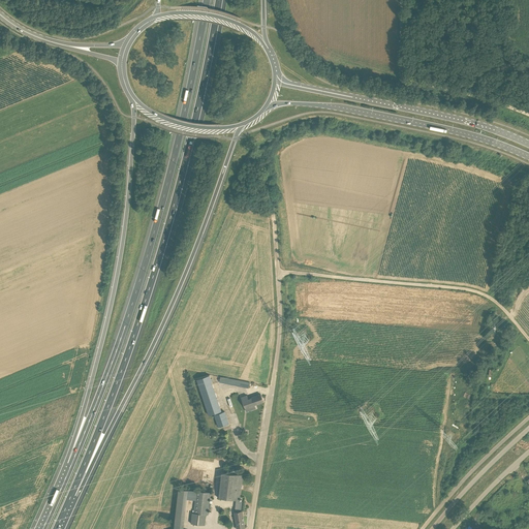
[(209,415),(221,411),(210,375),(197,379),(209,415)]
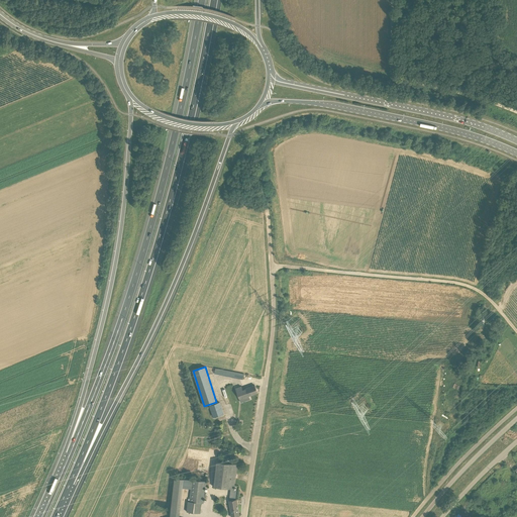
[(215,368),(214,373),(243,379),(244,374),(215,368)]
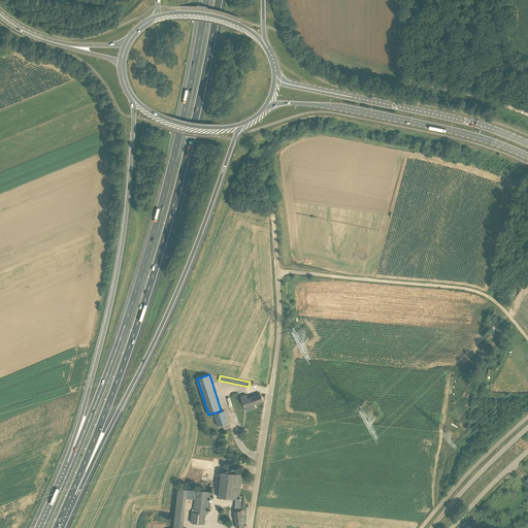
[(241,396),(246,410),(255,407),(254,404),(263,401),(261,393),(248,398),(246,395),(241,396)]
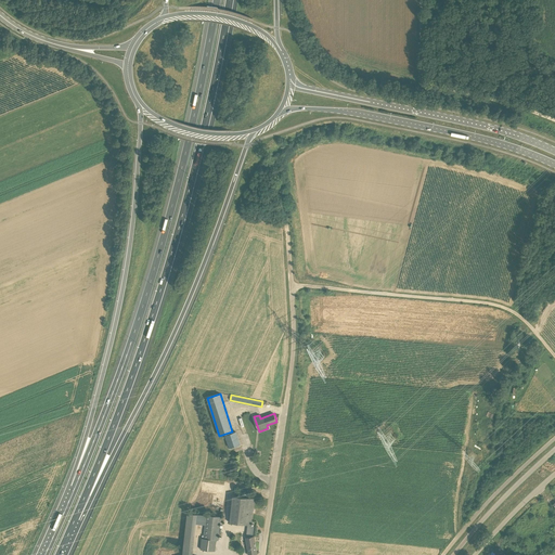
[(242,444),(237,431),(226,435),(229,448),(242,444)]
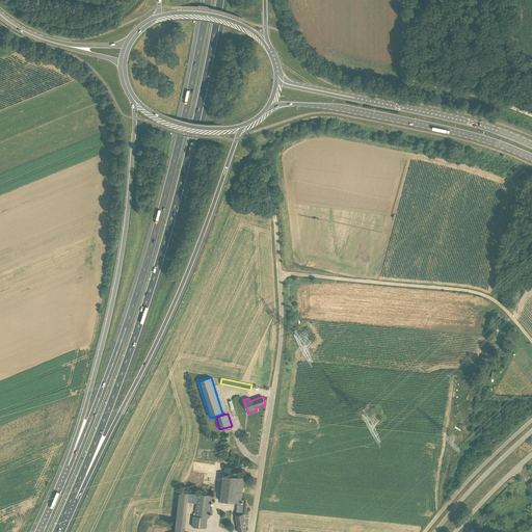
[(244,478),(223,475),(220,501),(241,503),(244,478)]
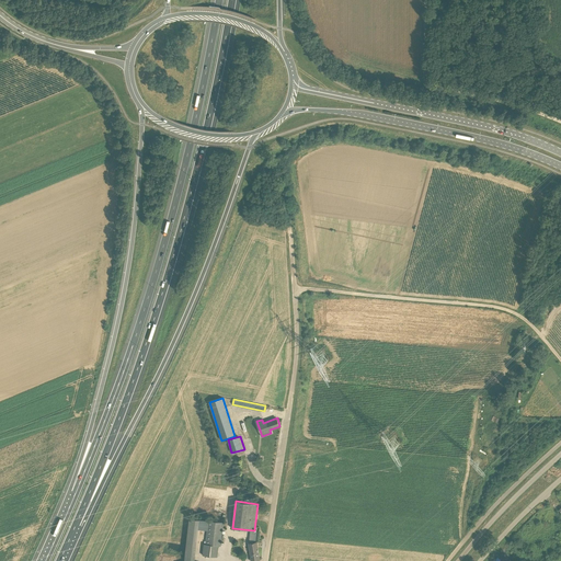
[(184,560),(194,560),(199,519),(190,518),(184,560)]
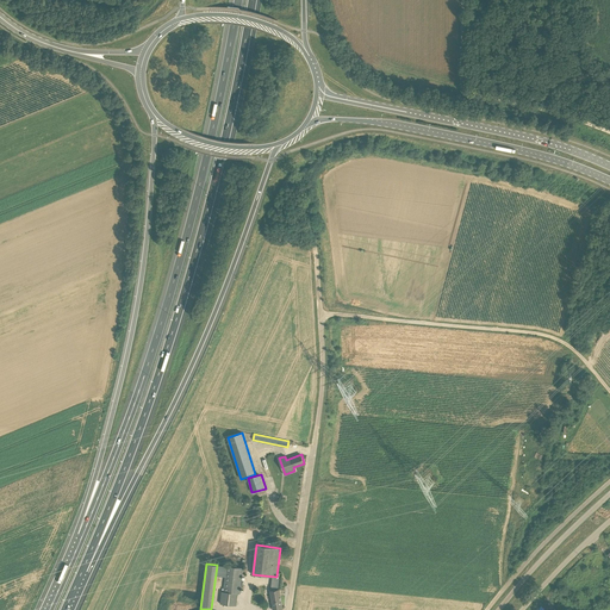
[(243,568),(228,566),(226,566),(223,591),(222,591),(221,604),(236,605),(237,593),(240,595),(243,568)]
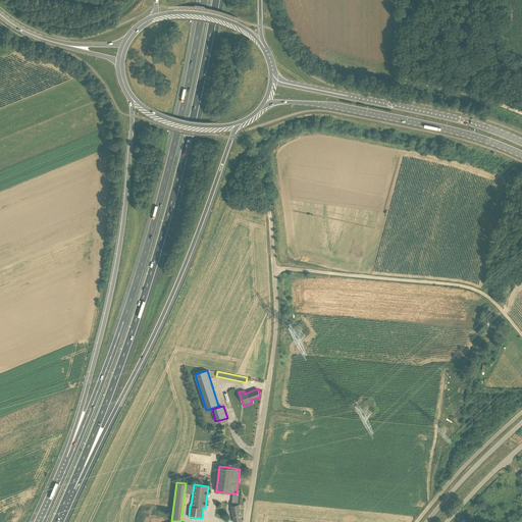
[(240,504),(231,506),(233,521),(235,521),(242,521),(240,504)]
